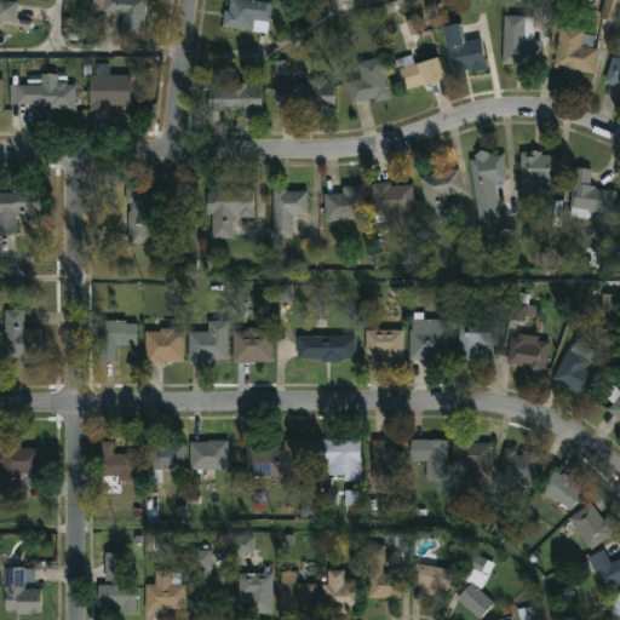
[(145,0),(142,36),(120,34),(122,15),(91,10),(91,0),(145,0)]
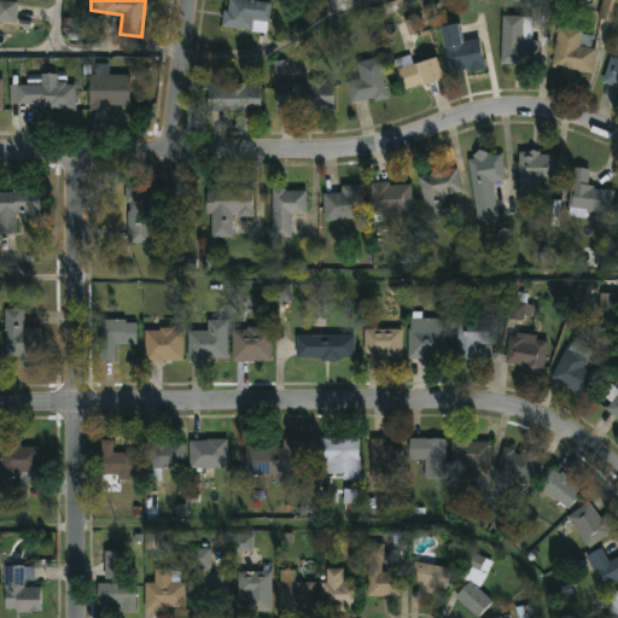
[(249,0),(270,3),(268,22),(267,22),(264,34),(220,29),(222,11),(226,12),(226,0),(249,0)]
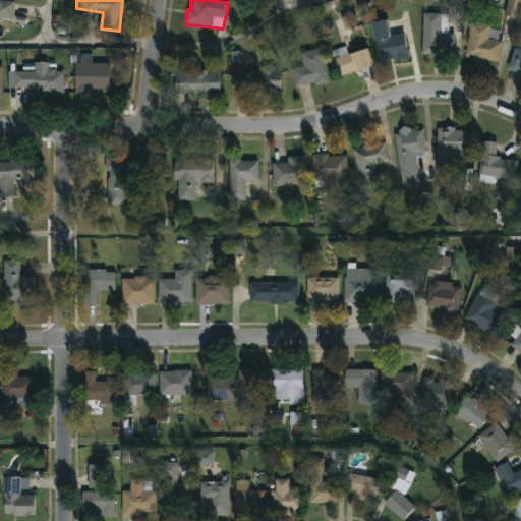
[(520,0),(520,10),(518,21),(502,15),(507,0),(520,0)]
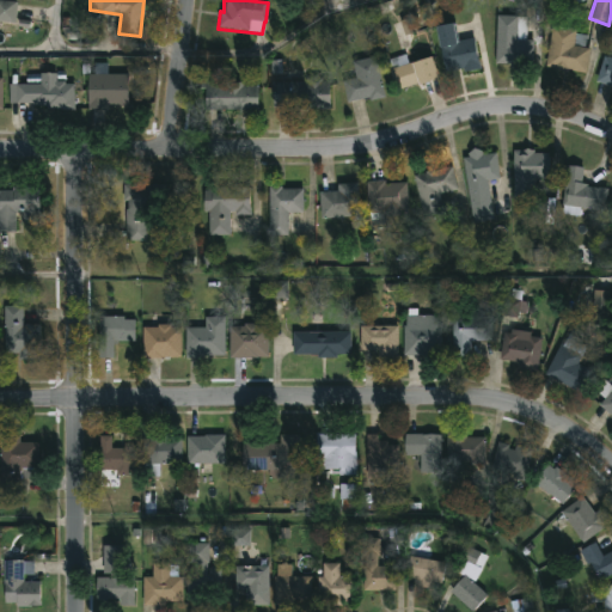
[(0,1),(14,4),(12,25),(0,23),(0,1)]
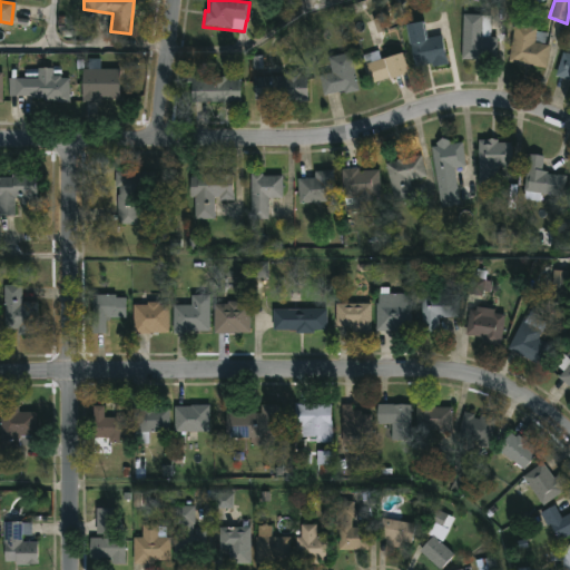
[(497,38),(495,62),(460,60),(462,15),(492,17),(490,38),(497,38)]
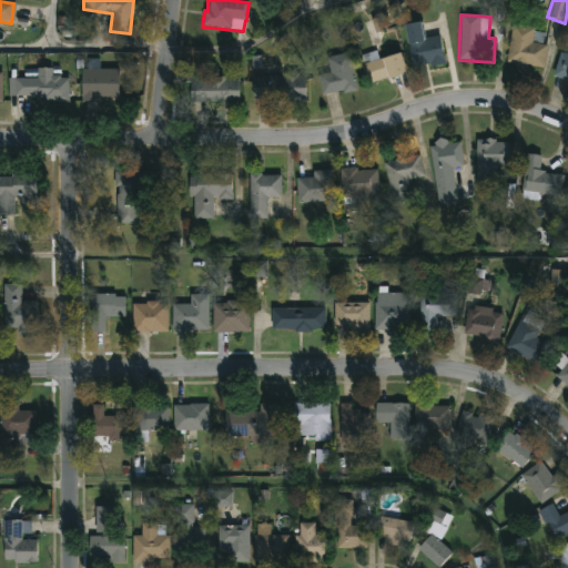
[(421,22),(423,39),(439,36),(445,66),(430,68),(429,64),(411,68),(403,26),(421,22)]
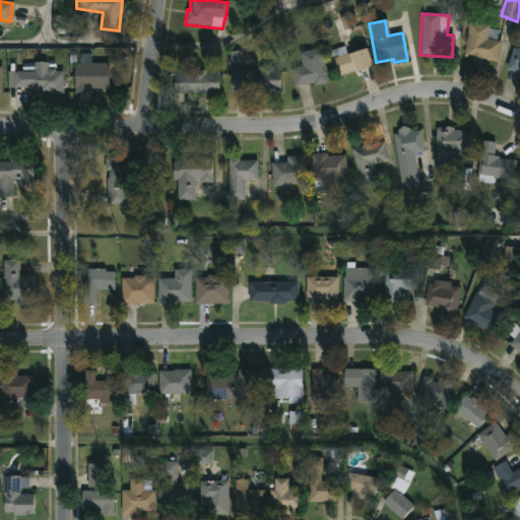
[(501,42),(497,63),(469,59),(469,58),(462,56),(469,21),(490,25),(490,29),(499,30),(497,41),(501,42)]
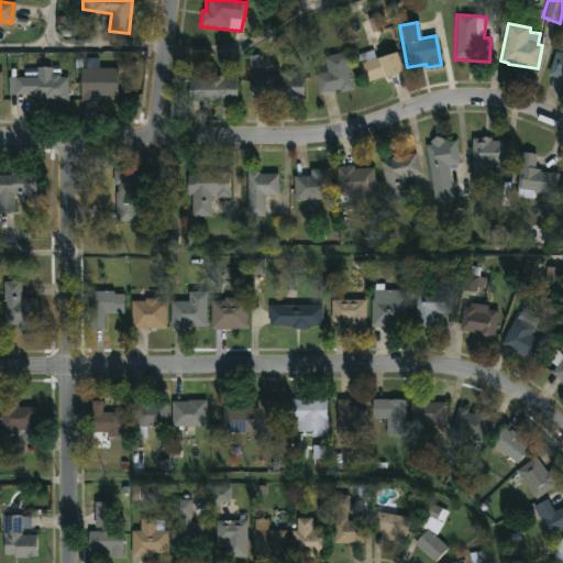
[(374,51),(376,59),(397,53),(404,74),(363,84),(357,65),(361,64),(357,55),(374,51)]
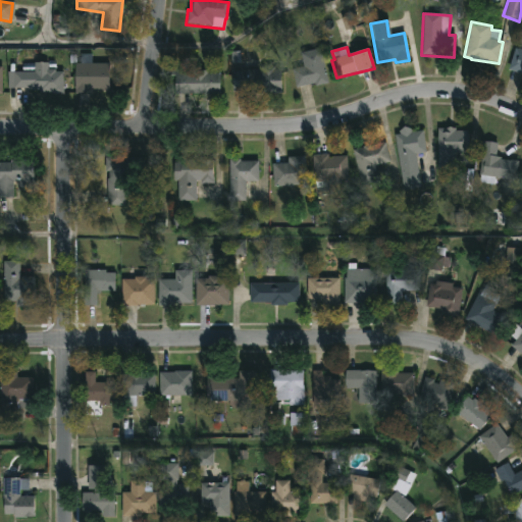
[(320,48),(327,85),(315,87),(315,83),(296,87),(292,68),(296,67),(295,60),(301,58),(300,52),(320,48)]
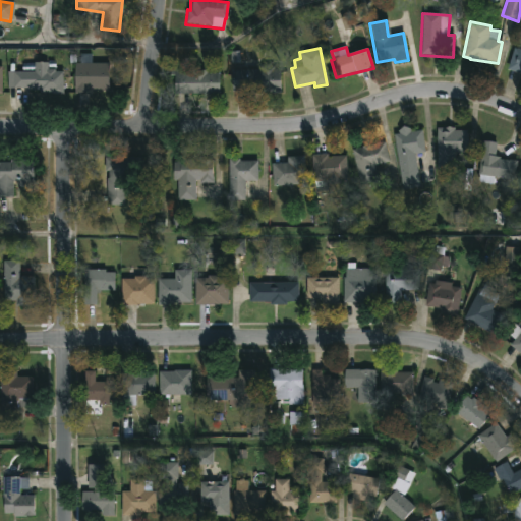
[(520,50),(520,70),(520,74),(507,70),(514,48),(520,50)]
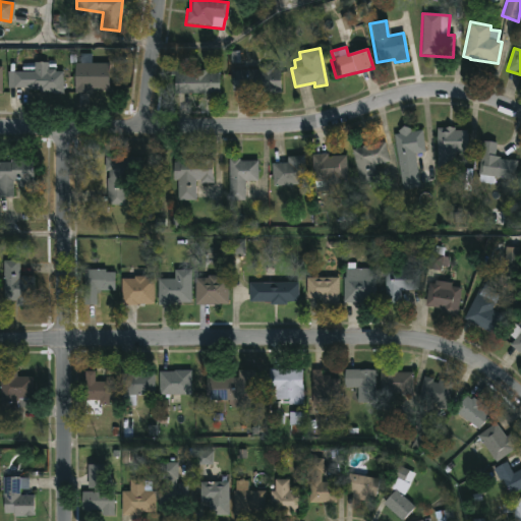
[(91,53),(91,62),(109,62),(108,90),(73,90),(74,62),(79,62),(79,53),(91,53)]
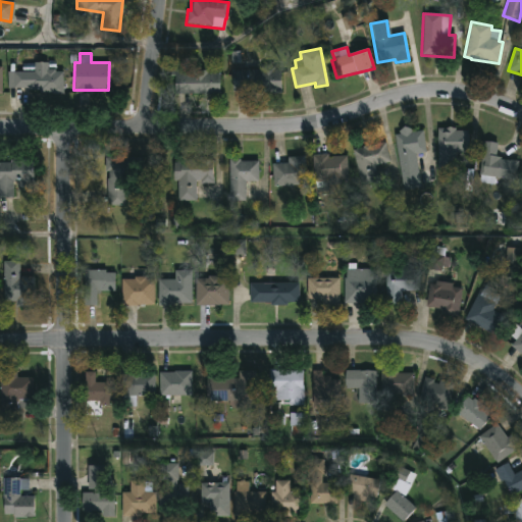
[(47,61),(48,68),(54,68),(54,70),(62,70),(62,93),(52,93),(52,91),(39,92),(39,89),(27,89),(27,87),(8,87),(8,70),(34,70),(34,61),(47,61)]
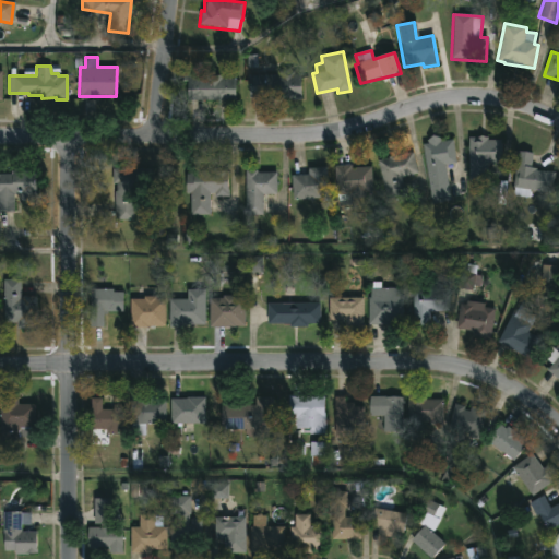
[(259,68),(259,73),(280,73),(280,70),(294,70),(294,73),(300,73),(300,98),(274,98),(274,96),(249,96),(248,68),(259,68)]
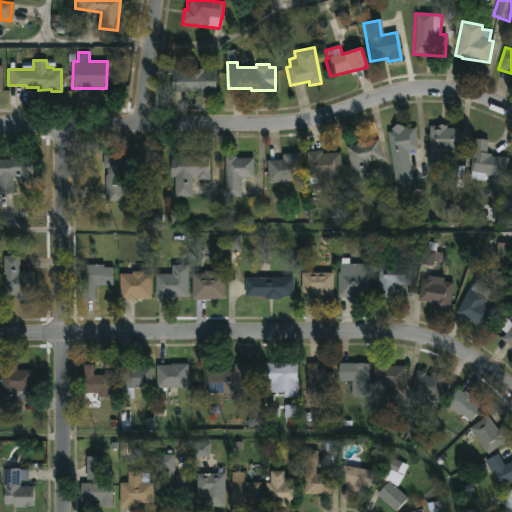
[(190,66),(190,67),(203,67),(203,71),(215,70),(215,91),(171,91),(171,73),(167,73),(167,66),(190,66)]
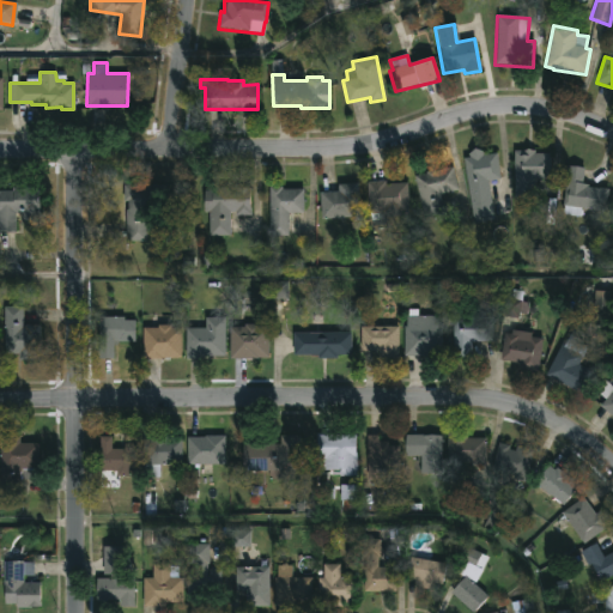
[(483,150),(485,153),(497,152),(501,177),(489,178),(495,219),(473,222),(463,157),(469,156),(468,153),(474,146),(483,150)]
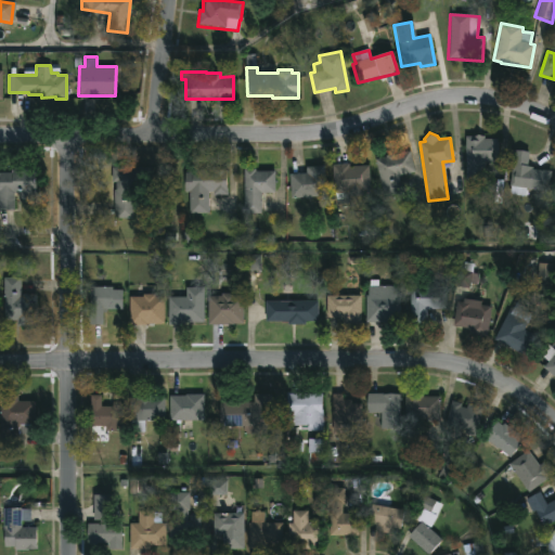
[(483,134),(483,138),(499,138),(498,160),(485,160),(485,180),(465,180),(466,136),(483,134)]
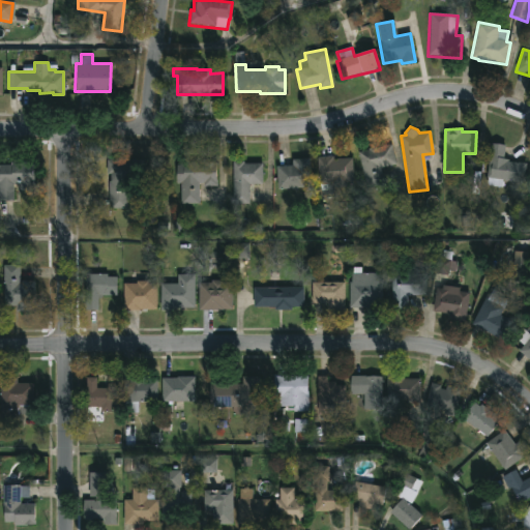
[(526,164),(523,182),(503,179),(502,187),(488,185),(489,177),(487,177),(489,160),(488,160),(490,142),(504,144),(503,157),(508,158),(508,160),(526,164)]
